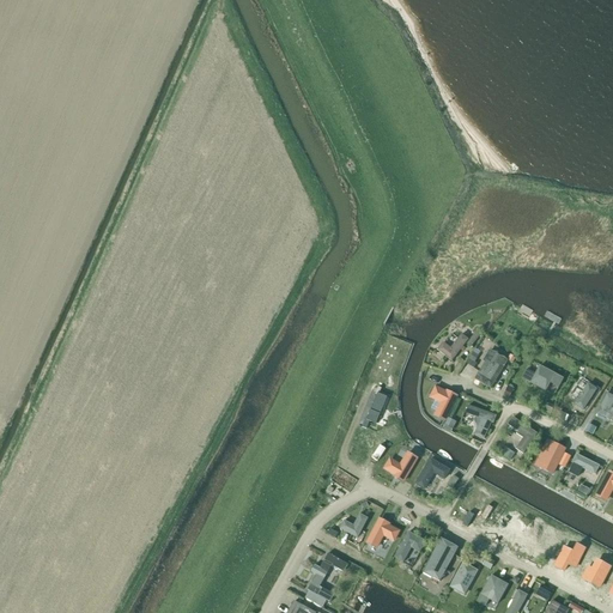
[(437,350),(451,362),(468,340),(461,335),(450,350),(443,344),(437,350)]
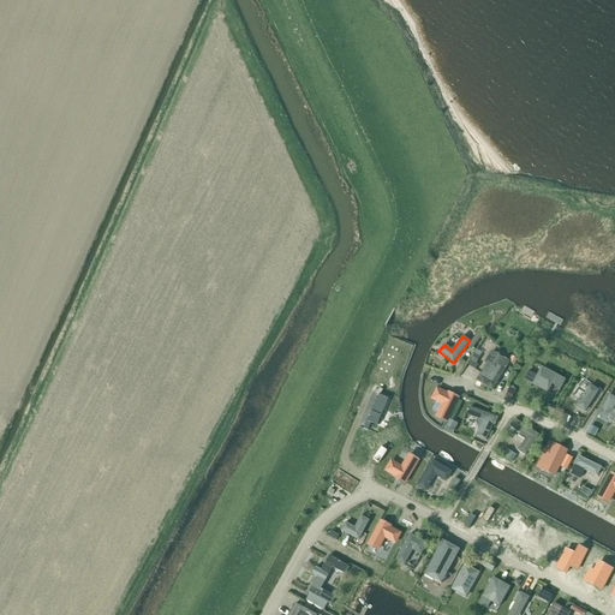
[(389,344),(377,372),(387,376),(399,347),(389,344)]
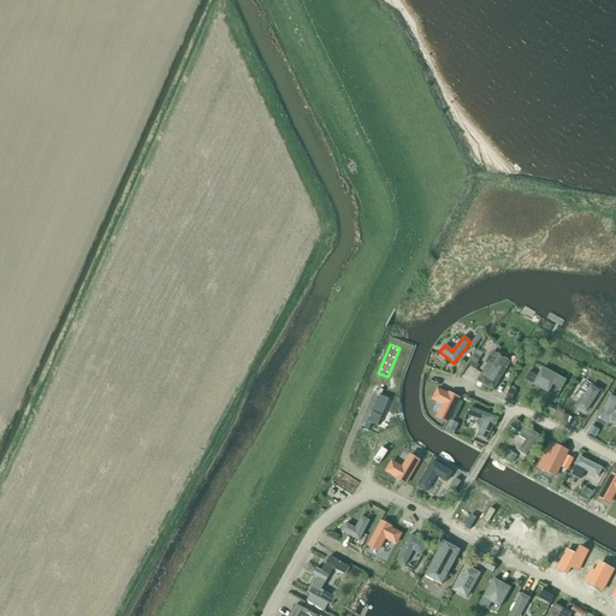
[(495,354),(477,381),(493,391),(510,362),(509,362),(495,354)]
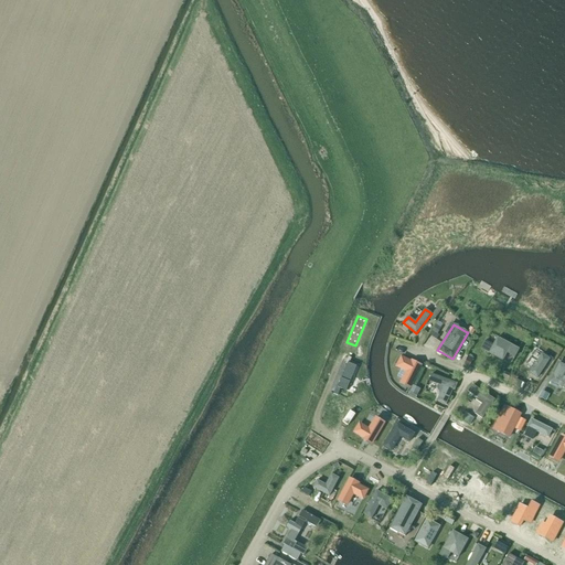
[(515,358),(520,349),(498,338),(493,344),(486,340),(481,349),(503,361),(508,353),(515,358)]
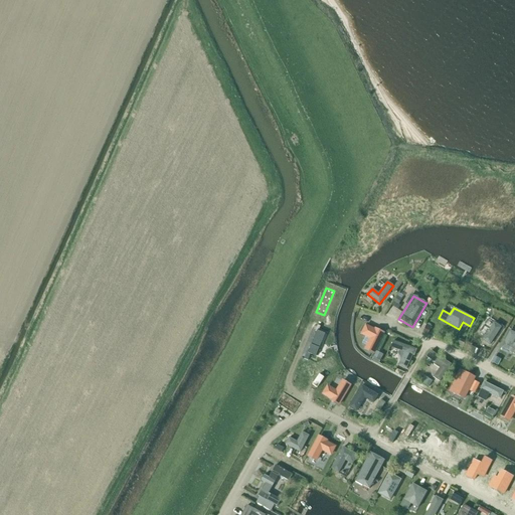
[(494,323),(482,340),(490,345),(501,328),(494,323)]
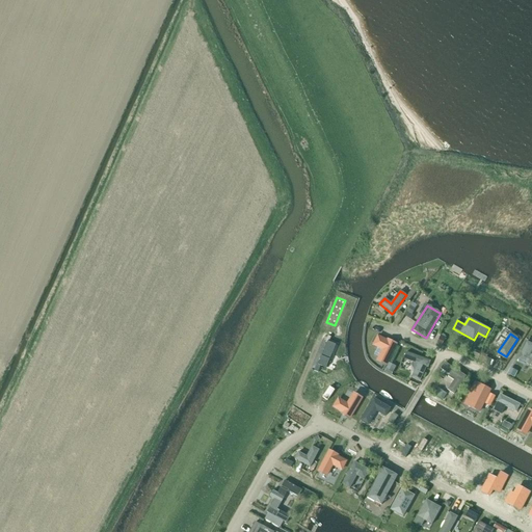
[(378,337),(374,345),(383,349),(377,361),(384,365),(396,344),(388,340),(388,342),(378,337)]
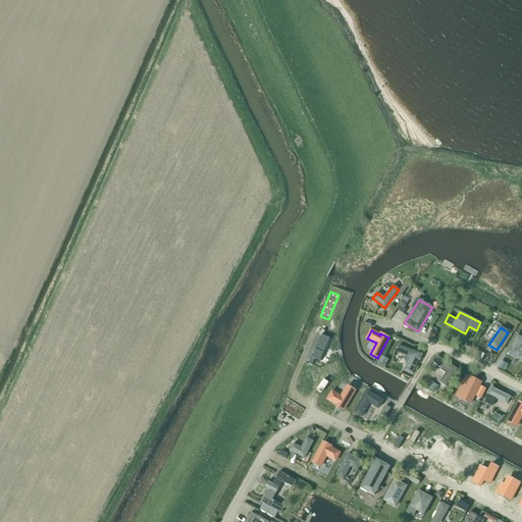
[(514,338),(511,345),(508,352),(521,359),(521,337),(516,334),(514,338)]
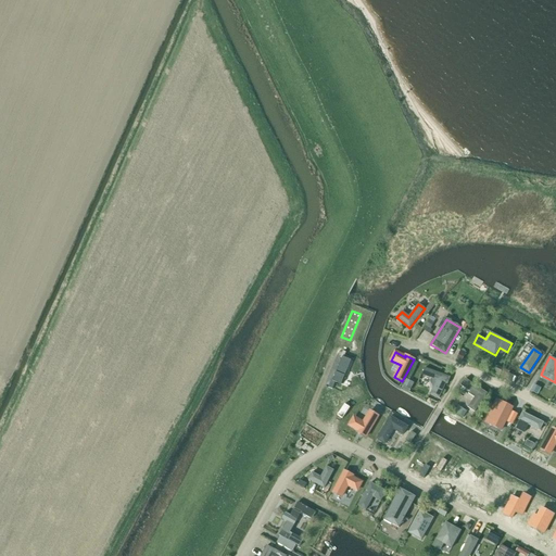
[(351,361),(342,357),(332,381),(340,386),(351,361)]
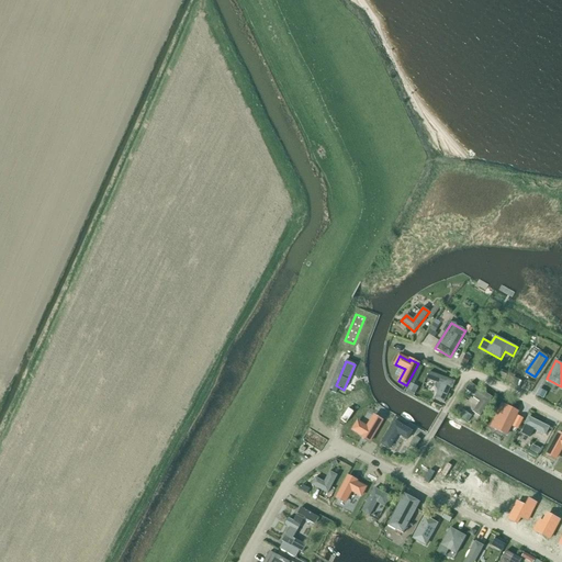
[(503,371),(499,379),(505,381),(508,373),(503,371)]
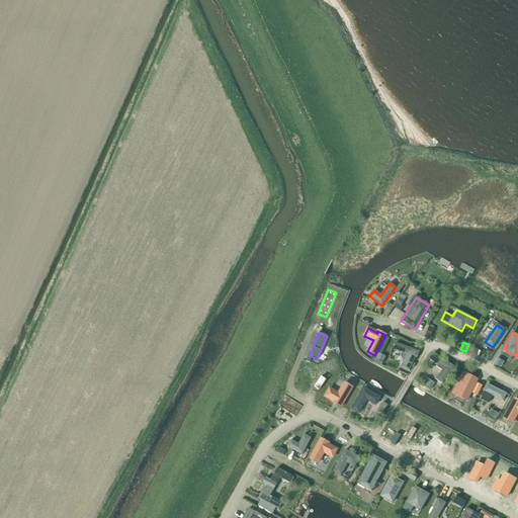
[(416,358),(419,351),(396,343),(393,349),(402,353),(401,356),(403,361),(401,368),(409,371),(416,357),(416,358)]
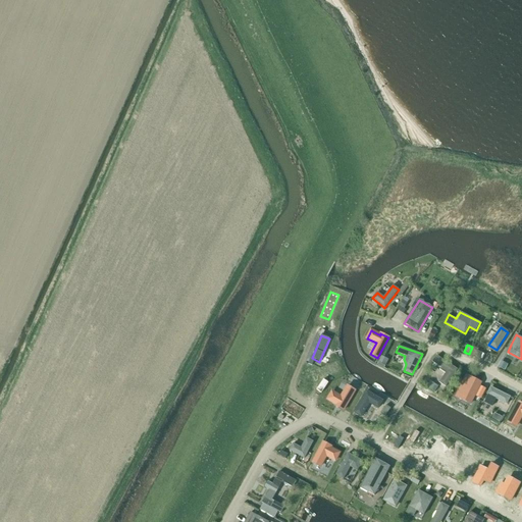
[(440,367),(439,369),(446,373),(439,382),(445,386),(457,369),(436,356),(432,362),(440,367)]
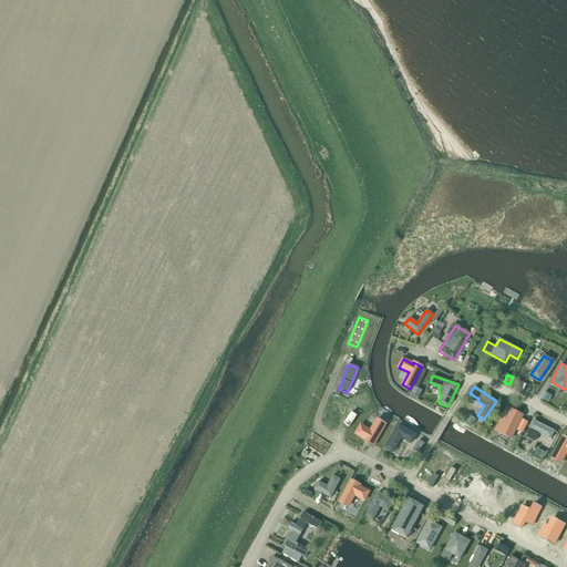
[(416,401),(422,391),(414,388),(410,397),(416,401)]
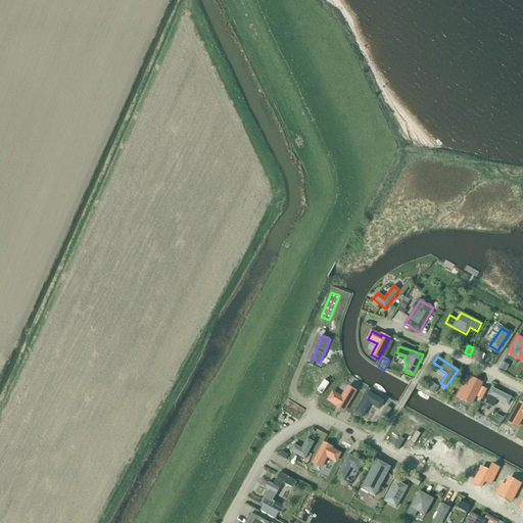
[(482,383),(468,376),(459,394),(463,396),(461,399),(471,405),(482,383)]
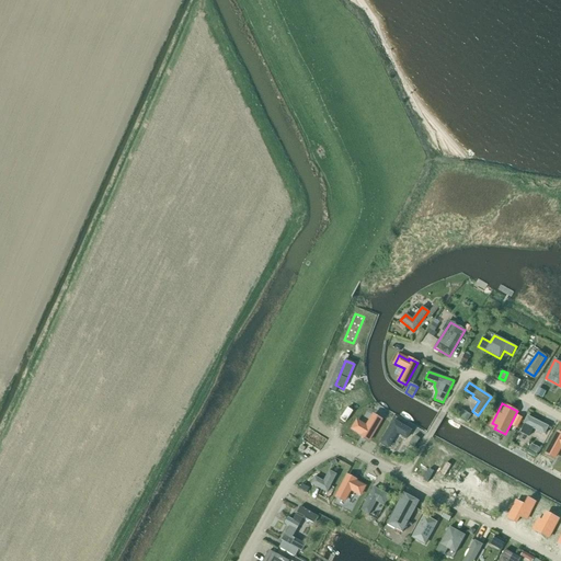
[(357,421),(352,430),(362,435),(361,436),(368,442),(381,420),(374,415),(366,427),(357,421)]
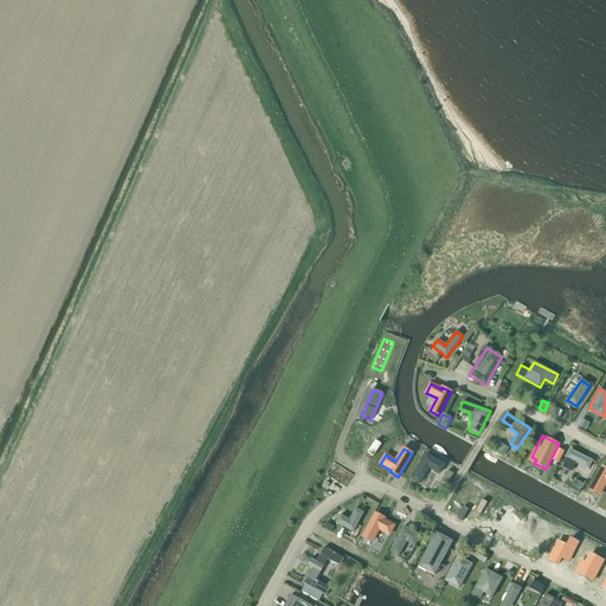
[(569,449),(565,458),(566,458),(562,468),(571,472),(575,463),(588,470),(593,461),(569,449)]
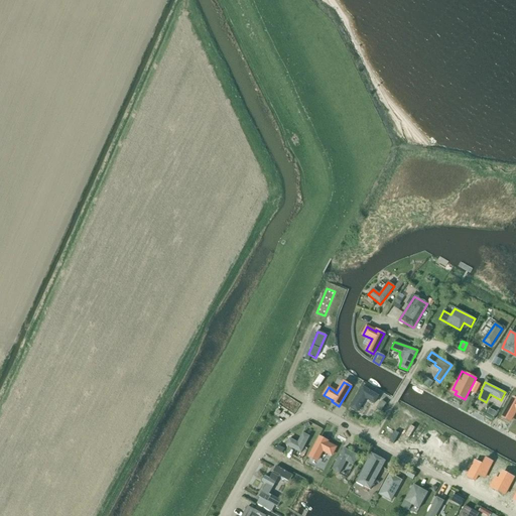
[(349,407),(358,412),(366,399),(374,404),(379,396),(362,386),(349,407)]
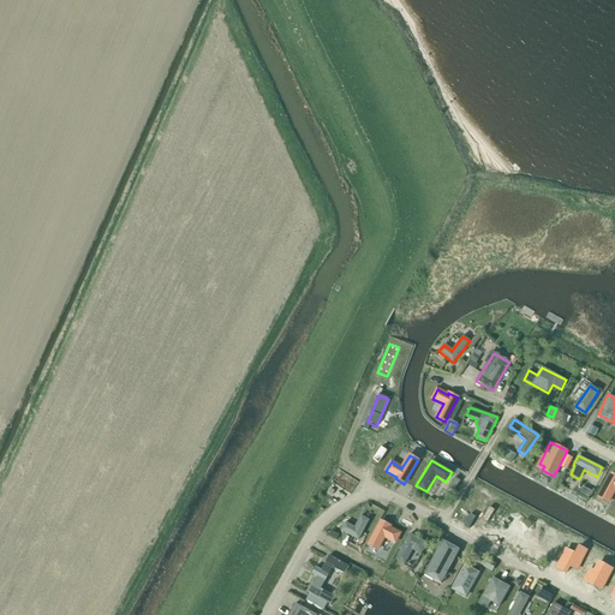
[(614,490),(614,476),(611,475),(598,499),(608,503),(614,490)]
